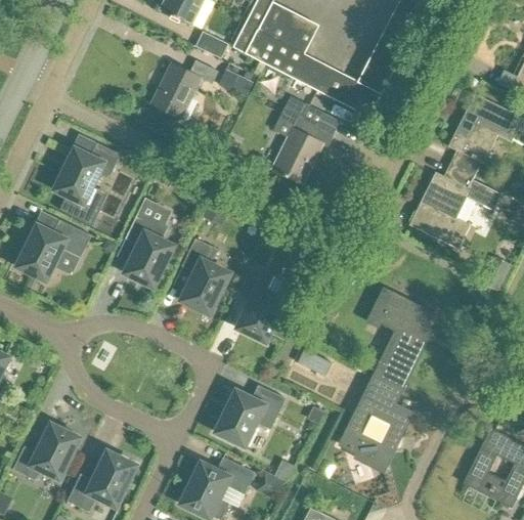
[(164,0),(161,8),(190,23),(201,0),(164,0)]
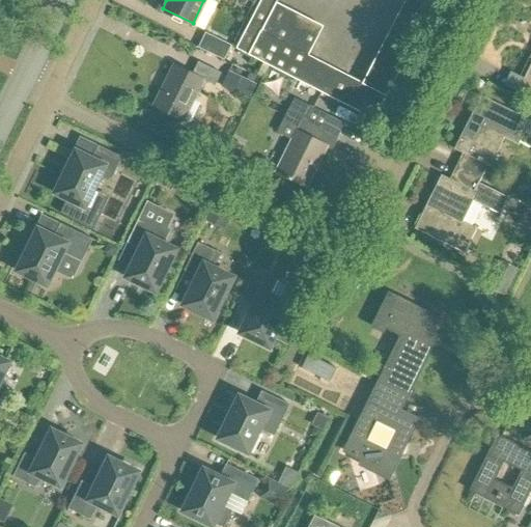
[(403,0),(362,81),(308,53),(323,24),(276,0),(258,0),(235,46),(374,117),(434,0),(403,0)]
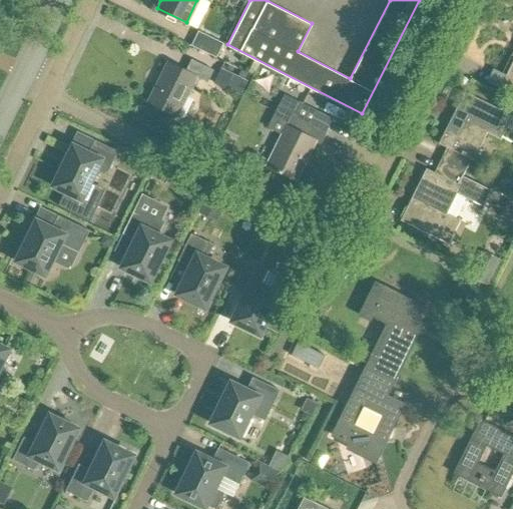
[(190,43),(215,55),(223,41),(197,28),(190,43)]
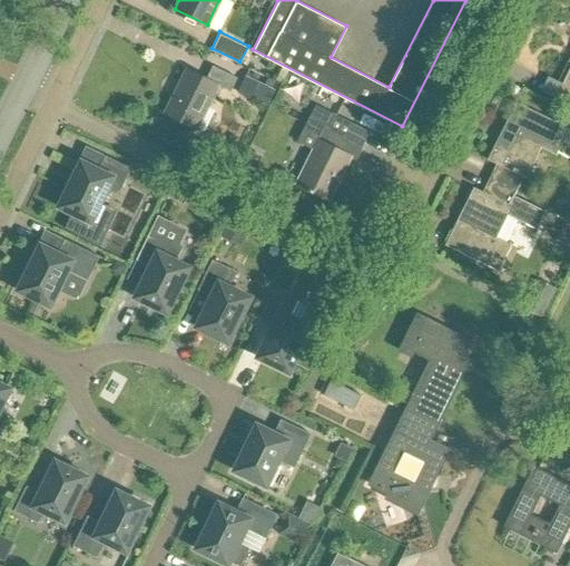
[(164,111),(196,127),(218,83),(231,88),(237,76),(213,64),(206,76),(186,66),(164,111)]
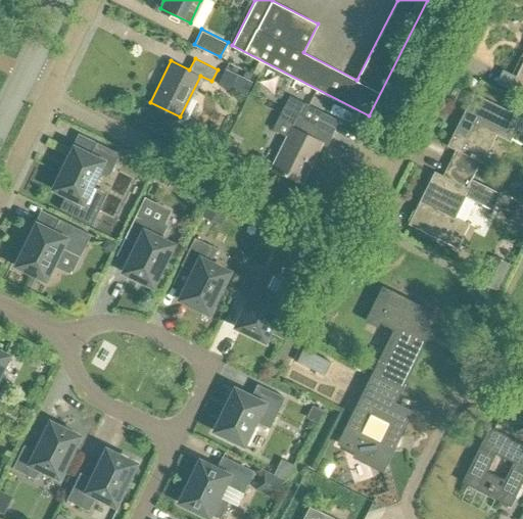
[(237,75),(237,74),(226,67),(220,80),(247,92),(251,83),(237,75)]
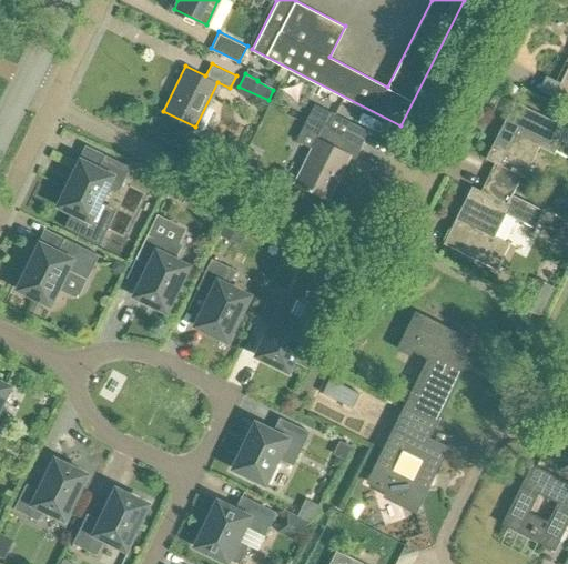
[(495,161),(488,175),(514,188),(521,173),(524,175),(539,144),(554,151),(567,126),(515,100),(486,157),(495,161)]
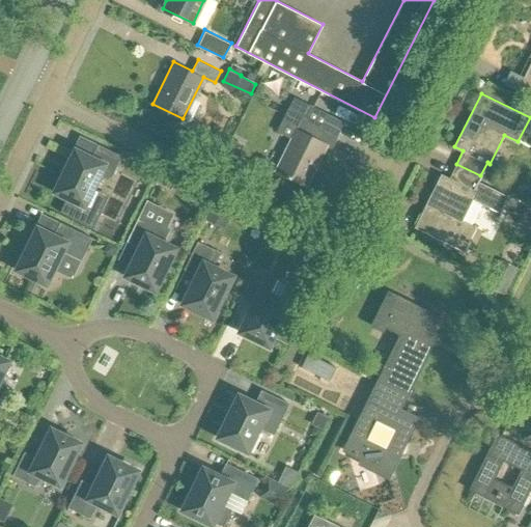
[(332,147),(339,132),(306,115),(312,103),(295,94),(289,107),(278,130),(292,137),(276,169),(306,185),(326,144),(332,147)]
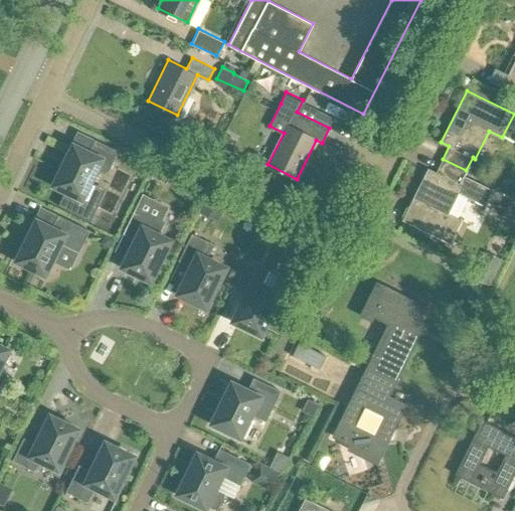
[(73,144),(54,185),(81,198),(97,166),(108,171),(118,149),(96,138),(89,152),(73,144)]
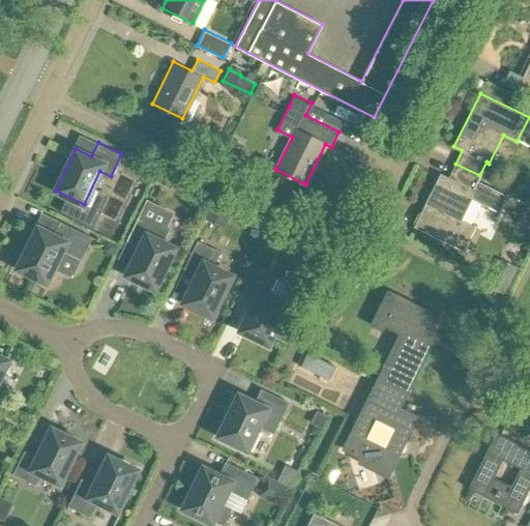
[(230,146),(226,155),(235,159),(239,151),(230,146)]
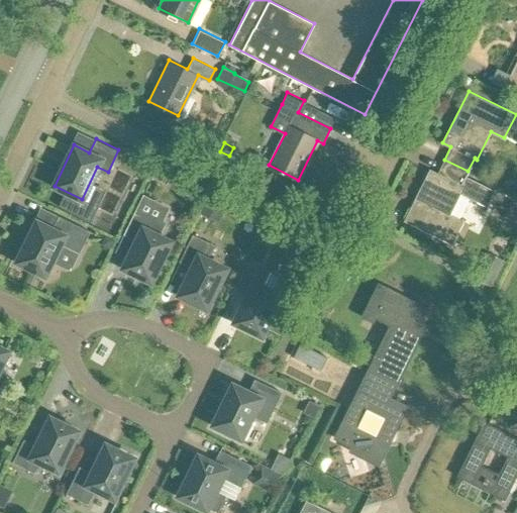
[(468,171),(444,160),(438,172),(429,168),(404,219),(452,243),(463,220),(449,213),(463,185),(461,184),(468,171)]
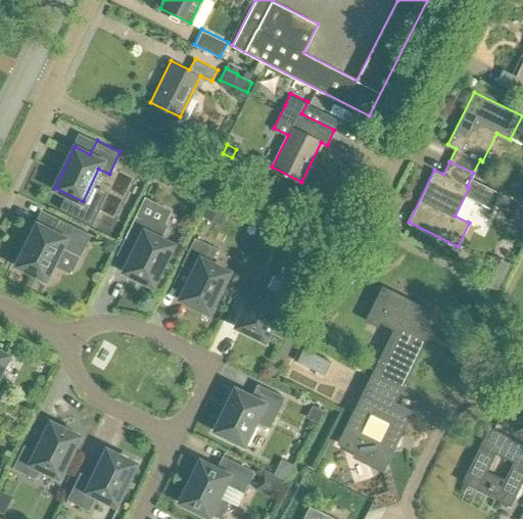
[(162,169),(157,180),(168,185),(174,174),(162,169)]
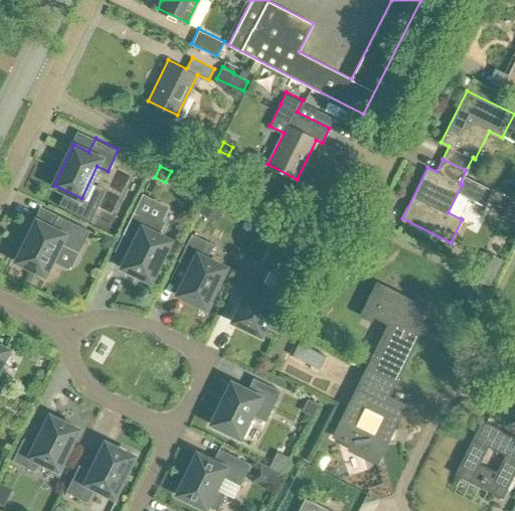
[(143,192),(123,232),(136,238),(123,267),(150,280),(170,239),(157,233),(163,220),(160,219),(166,206),(143,194),(144,192),(143,192)]
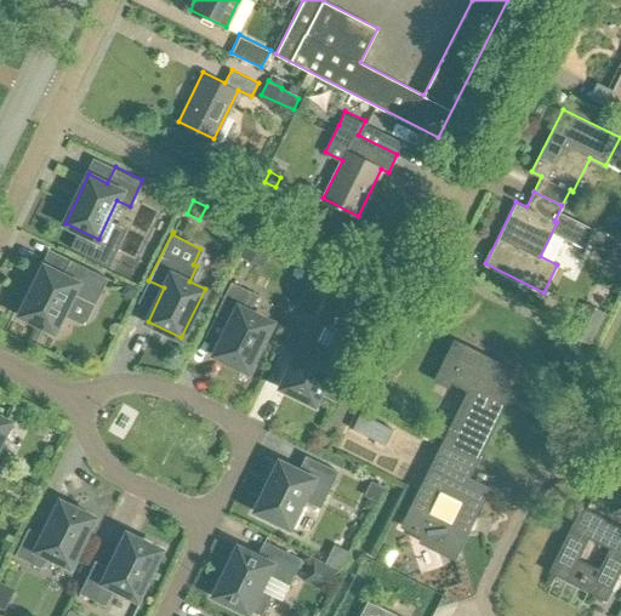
[(265,256),(272,243),(252,233),(245,246),(265,256)]
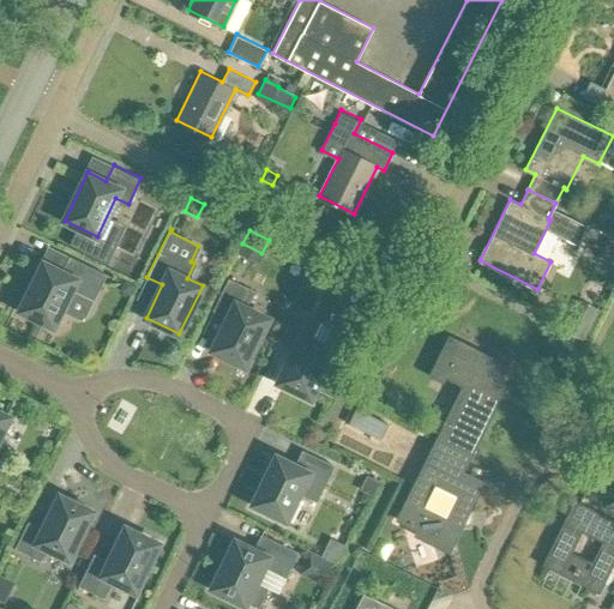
[(20,311),(53,326),(72,288),(94,300),(107,273),(70,254),(61,271),(44,261),(20,311)]
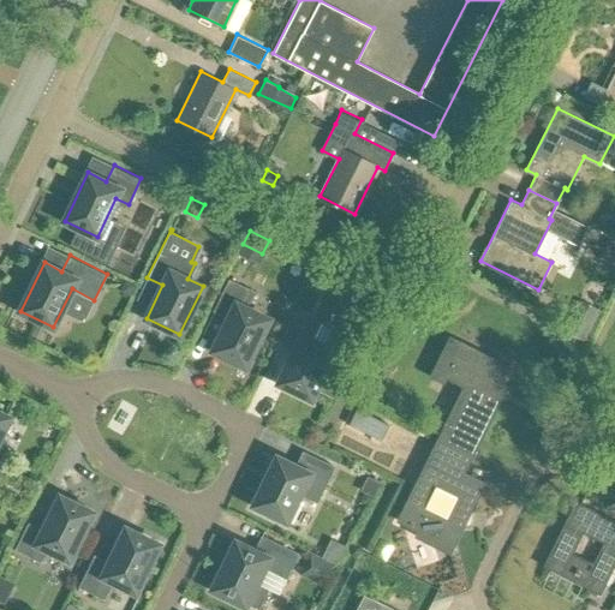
[(131,294),(137,282),(125,277),(120,288),(131,294)]
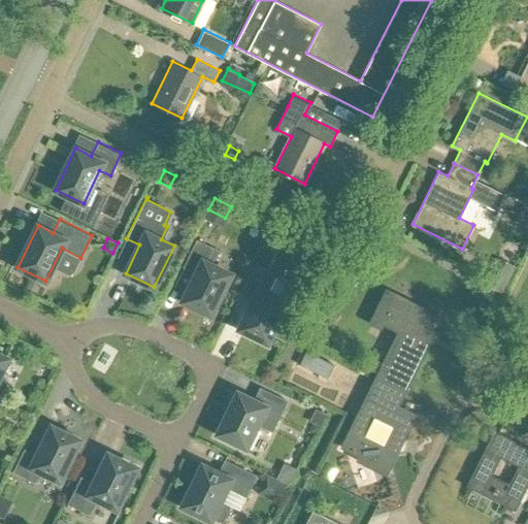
[(197,272),(183,301),(210,315),(231,273),(211,264),(219,249),(197,238),(183,266),(197,272)]
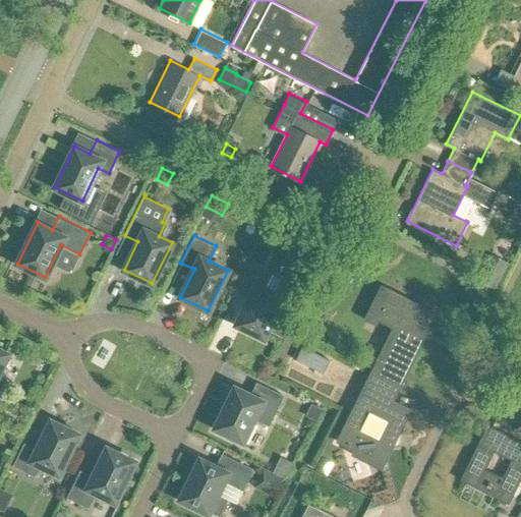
[(495,287),(507,261),(495,254),(482,281),(495,287)]
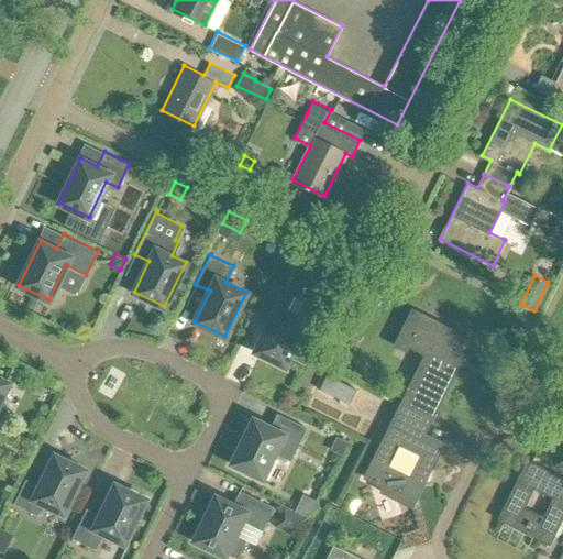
[(371,288),(382,295),(387,285),(375,278),(371,288)]
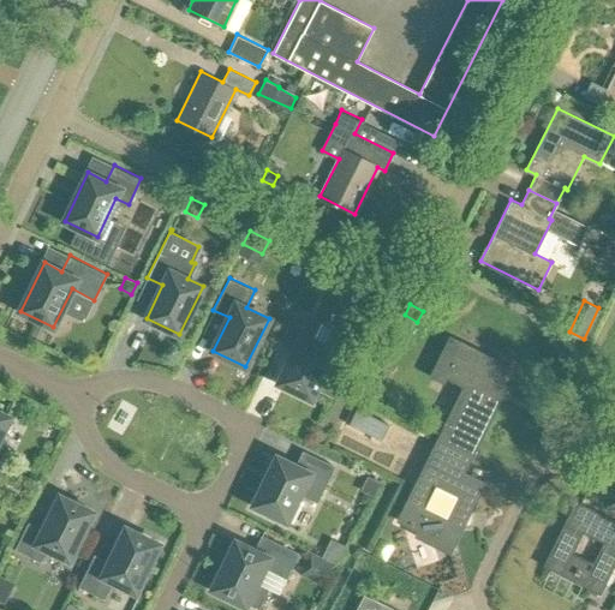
[(279,382),(311,399),(335,350),(312,339),(321,322),(296,309),(279,341),(294,350),(279,382)]
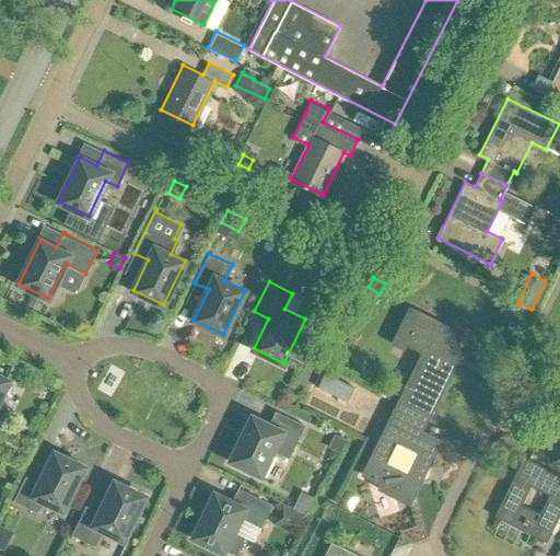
[(361,300),(373,305),(378,297),(366,290),(361,300)]
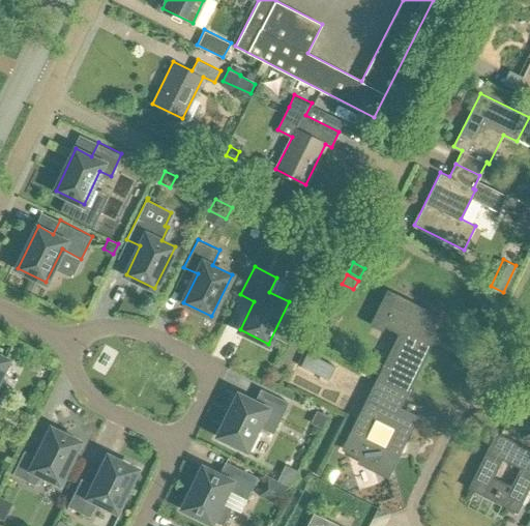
[(400,335),(378,380),(405,393),(431,340),(422,335),(433,313),(388,291),(373,323),(400,335)]
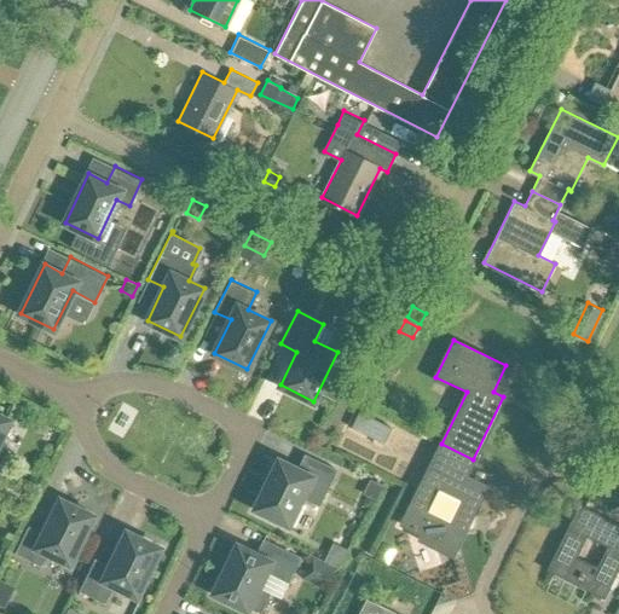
[(337,399),(346,382),(331,375),(323,392),(337,399)]
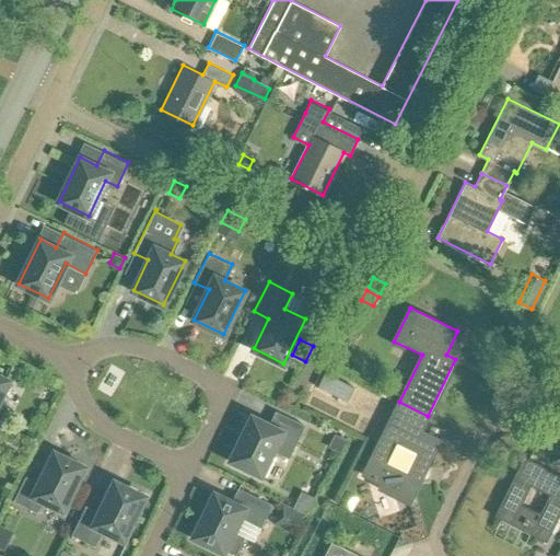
[(317,385),(347,401),(354,385),(325,370),(317,385)]
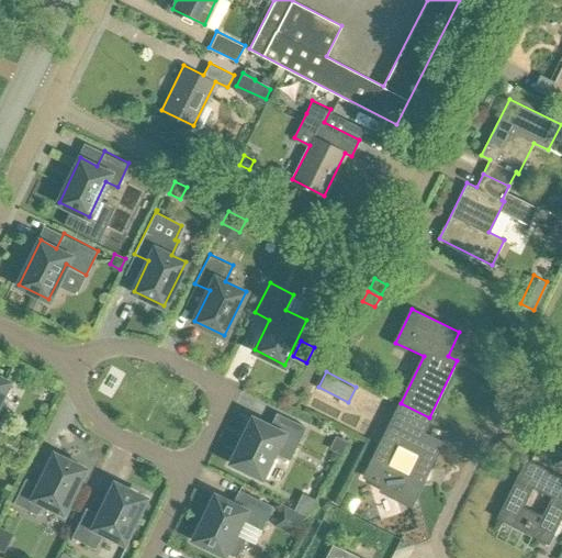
[(429,417),(401,403),(366,475),(394,489),(392,493),(411,503),(441,441),(422,432),(429,417)]
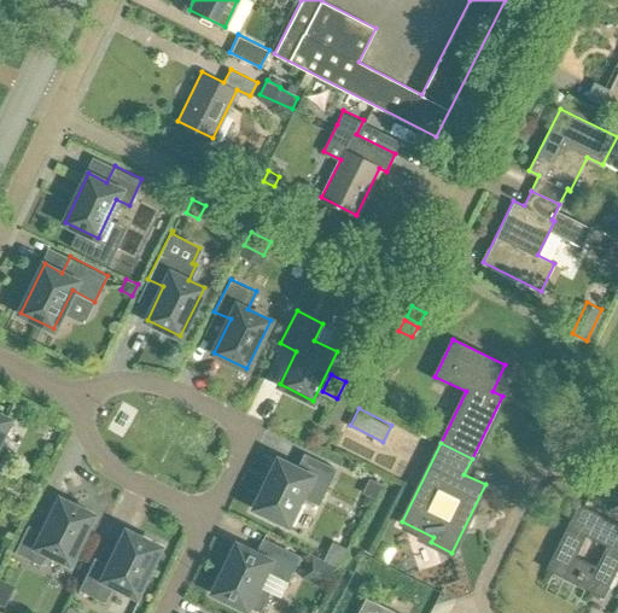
[(255,507),(287,523),(302,495),(319,503),(337,467),(304,451),(297,467),(279,459),(255,507)]
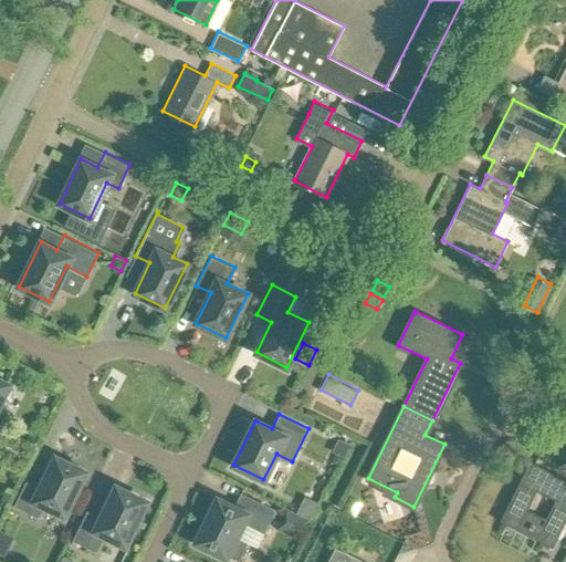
[(13,505),(38,517),(43,506),(64,516),(85,471),(55,456),(41,487),(25,480),(13,505)]
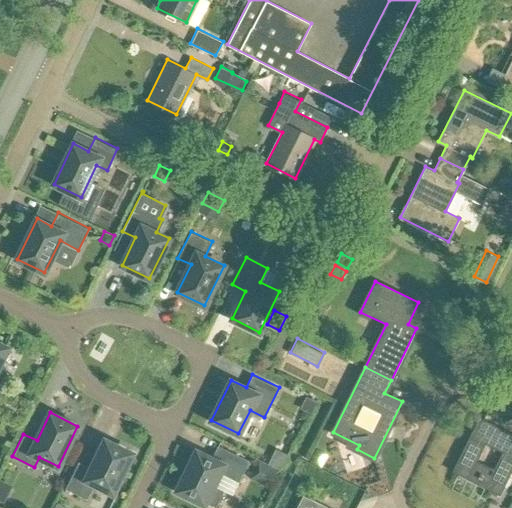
[(511,432),(479,416),(452,470),(500,494),(511,468),(511,432)]
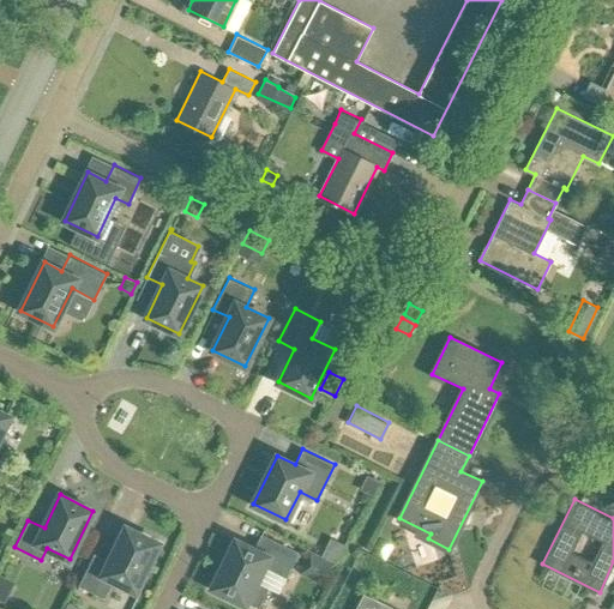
[(78,584),(104,597),(113,580),(136,591),(158,542),(126,526),(110,560),(95,552),(78,584)]
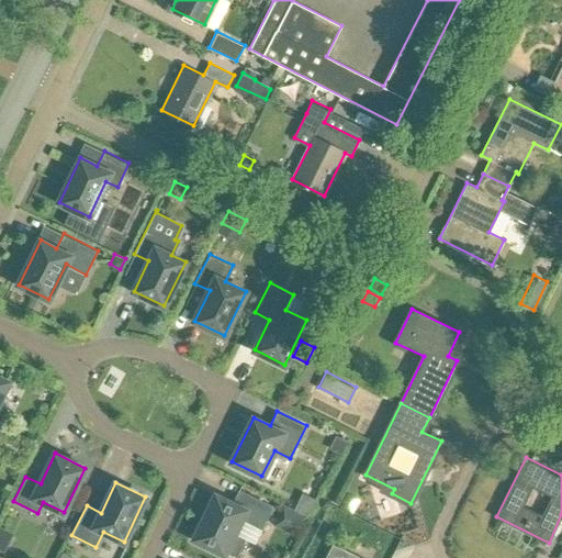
[(194,538),(224,554),(226,550),(237,556),(246,537),(235,532),(242,519),(262,528),(273,504),(239,488),(232,502),(216,494),(194,538)]
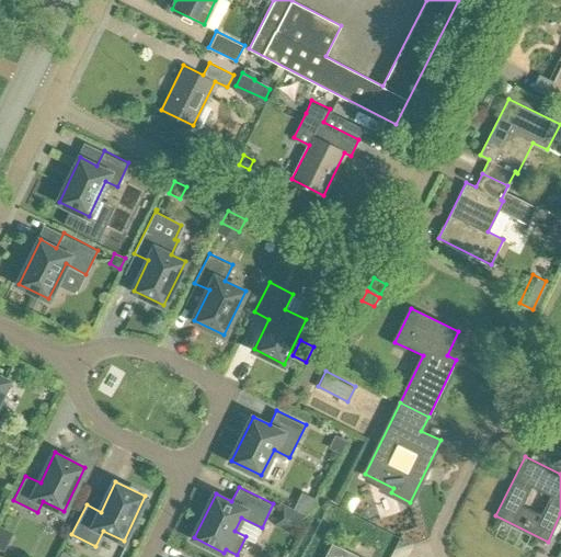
[(285,507),(281,514),(287,518),(284,524),(295,530),(302,515),(285,507)]
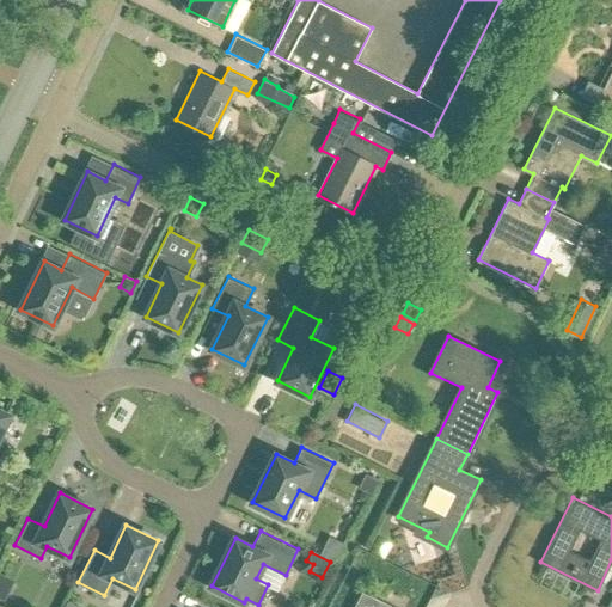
[(0,596),(5,599),(16,577),(0,570),(0,596)]
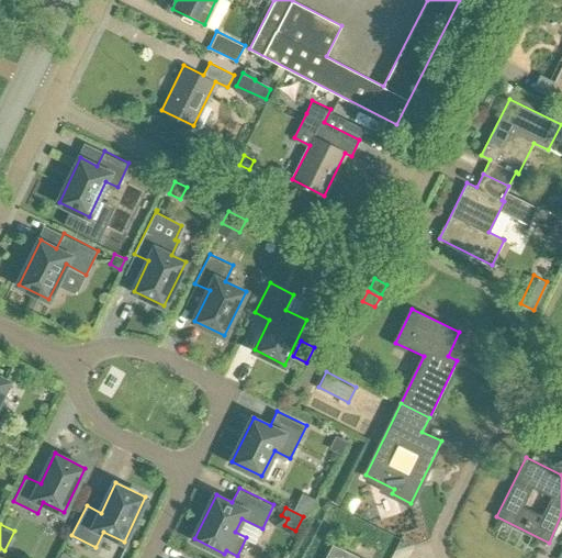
[(324,557),(363,557),(333,543),(324,557)]
